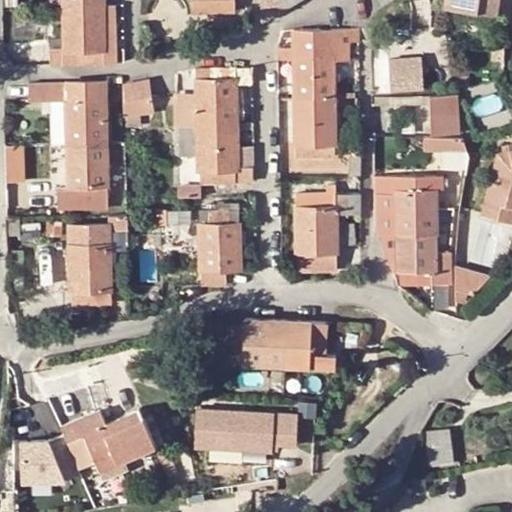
[(103,5),(102,0),(64,0),(65,40),(50,40),(50,63),(104,62),(103,5)]
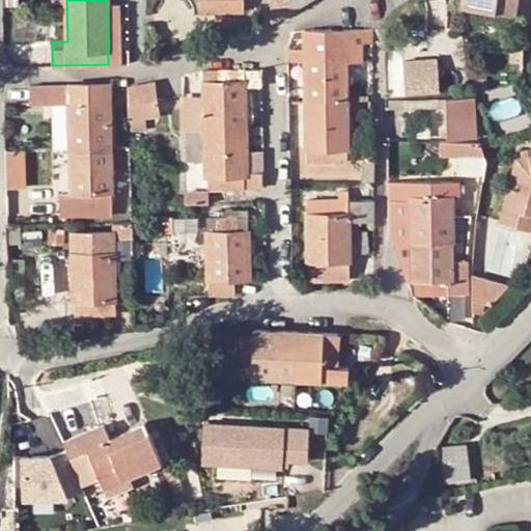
[(221,10),(221,0),(200,0),(201,10),(221,10)]
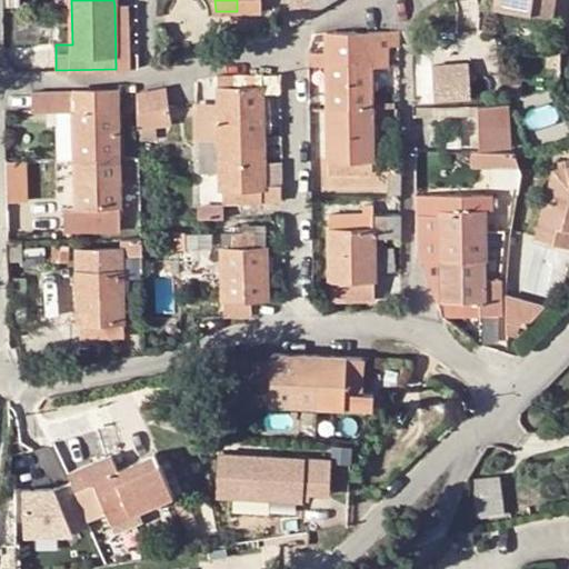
[(259,0),(237,0),(237,11),(260,11),(259,0)]
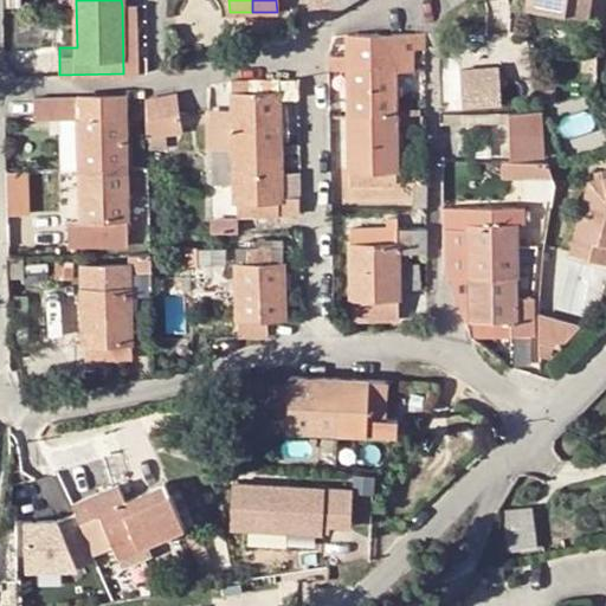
[(339,12),(331,0),(308,0),(310,28),(339,12)]
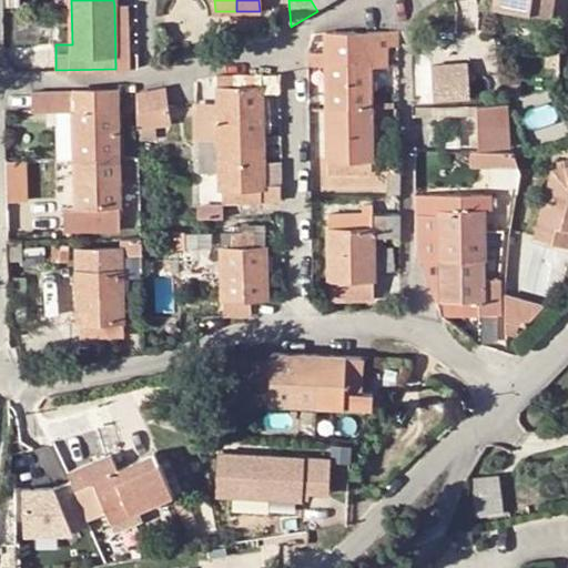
[(332,0),(311,0),(317,11),(333,0),(332,0)]
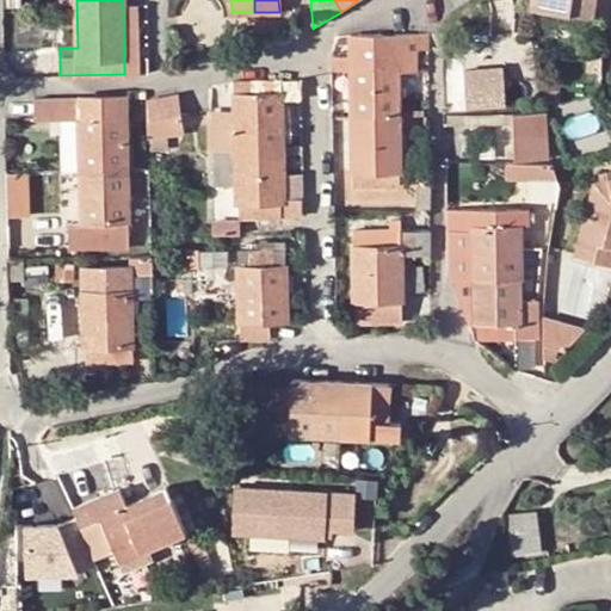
[(531,0),(531,13),(593,17),(593,0),(531,0)]
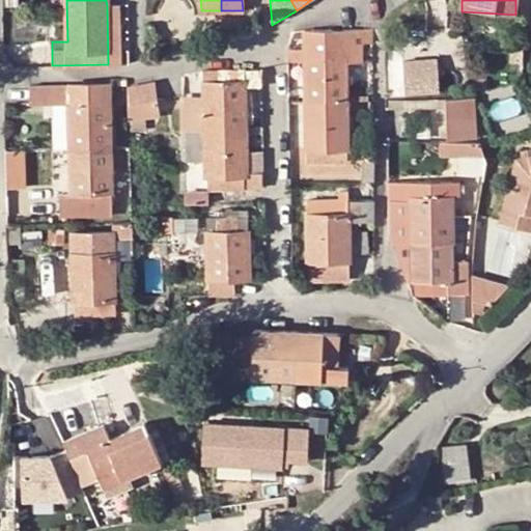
[(118,4),(107,5),(108,64),(119,64),(118,4)]
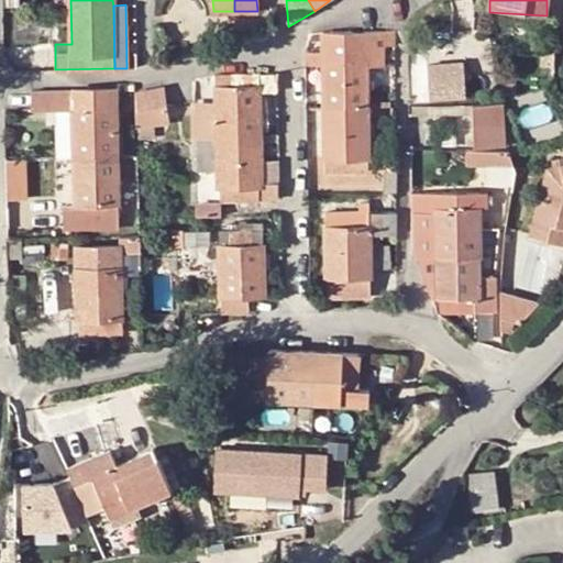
[(305,51),(306,65),(323,64),(324,159),(327,159),(328,173),(365,172),(365,68),(384,67),(384,46),(394,46),(394,31),(387,30),(323,31),(323,51),(305,51)]
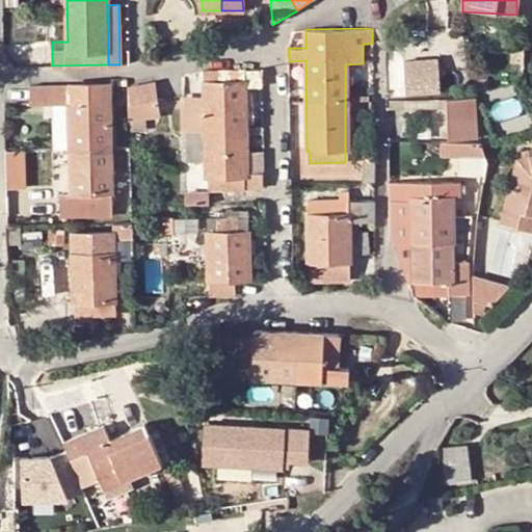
[(442,56),(404,56),(404,91),(442,90),(442,56)]
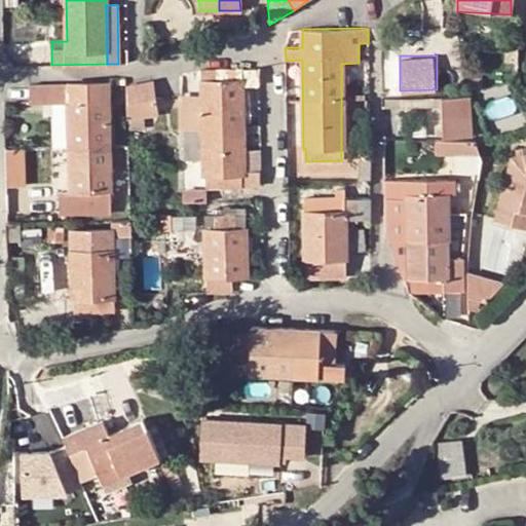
[(242,87),(259,86),(259,78),(259,70),(203,72),(203,100),(181,100),(181,127),(183,128),(203,128),(203,159),(203,175),(207,176),(207,189),(258,187),(257,151),(245,152),(242,87)]
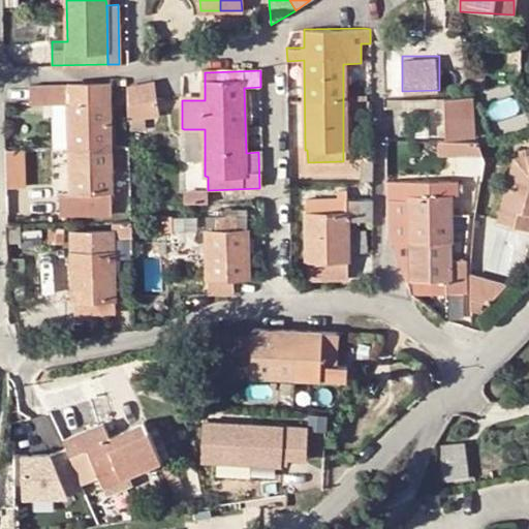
[(128,95),(128,120),(153,116),(153,110),(157,109),(152,83),(127,88),(128,95)]
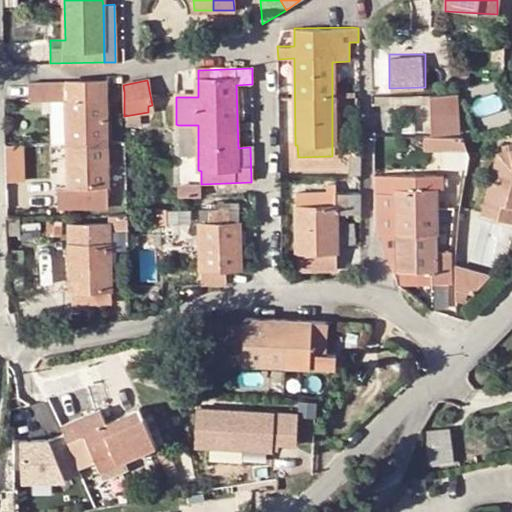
[(105,81),(29,83),(30,102),(67,101),(69,144),(107,143),(106,86),(105,81)]
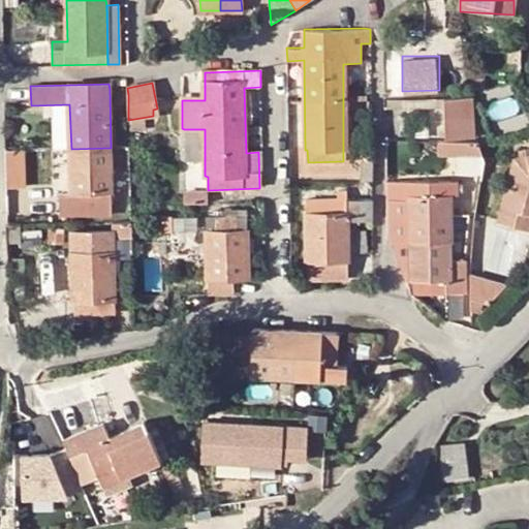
[(471,98),(443,98),(445,138),(473,138),(471,98)]
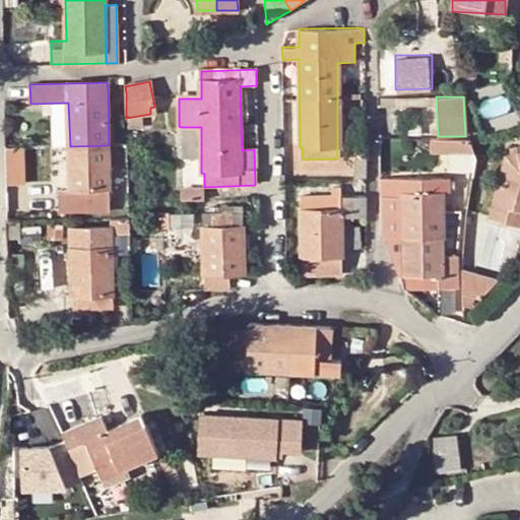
[(182,157),(201,157),(201,127),(181,127),(182,157)]
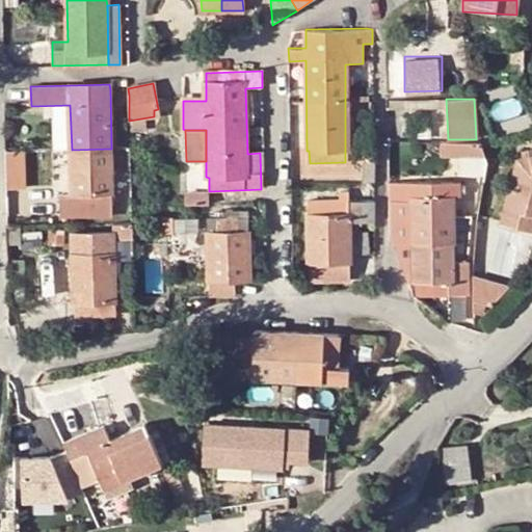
[(29,184),(26,149),(7,151),(10,186),(29,184)]
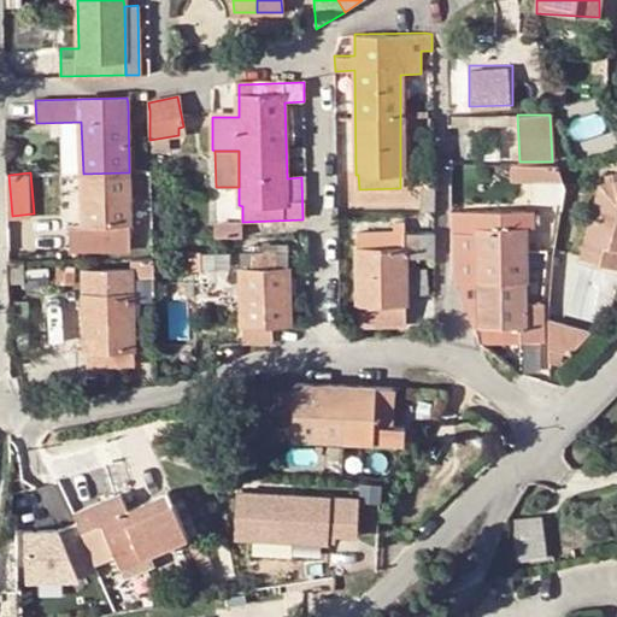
[(70,221),(80,221),(77,172),(68,172),(70,221)]
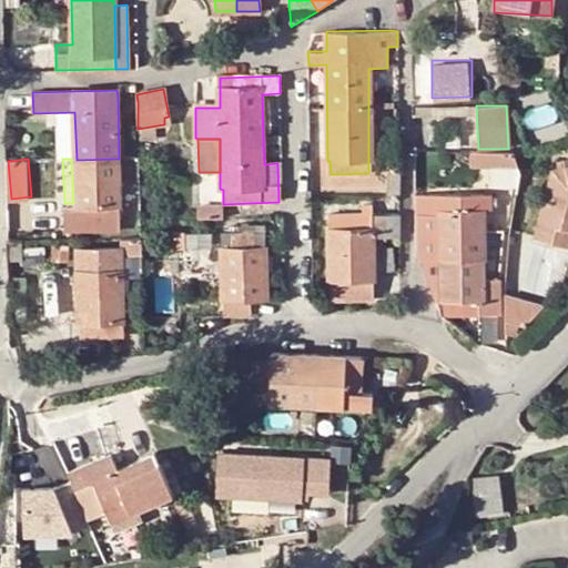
[(119,159),(77,160),(78,226),(121,225),(119,159)]
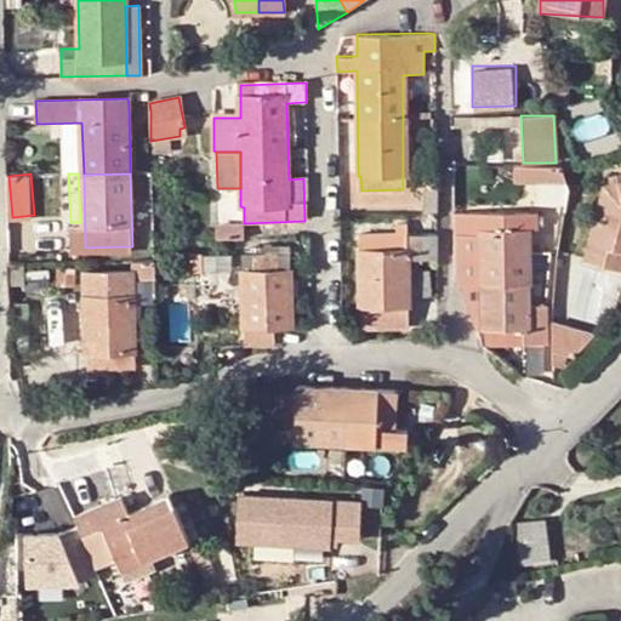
[(620,181),(605,186),(586,261),(614,267),(617,250),(620,250),(620,181)]
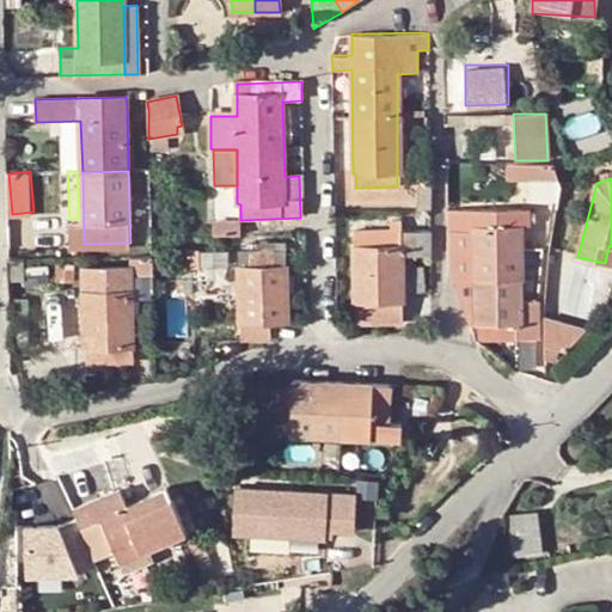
[(432,208),(430,187),(417,187),(418,209),(432,208)]
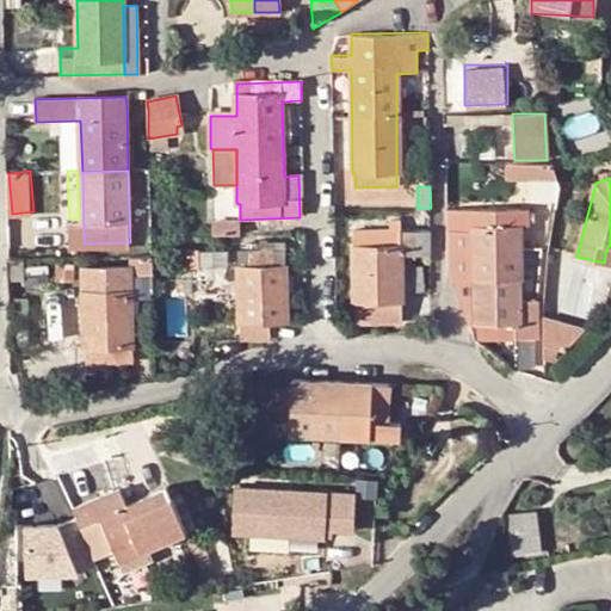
[(520,302),(519,224),(519,209),(458,211),(458,233),(473,232),(474,283),(475,325),(516,325),(517,339),(538,339),(538,301),(520,302)]
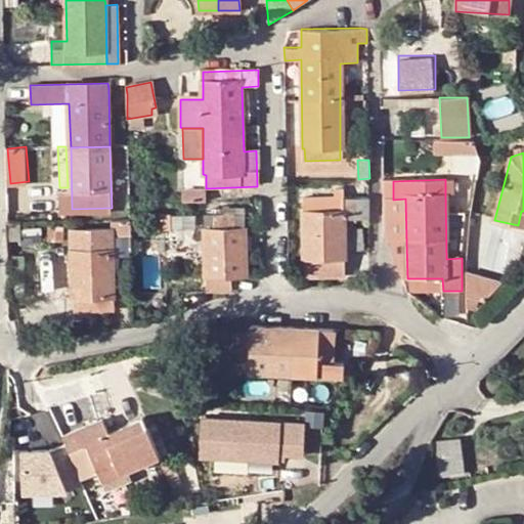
[(455,179),(445,179),(445,192),(456,192),(455,179)]
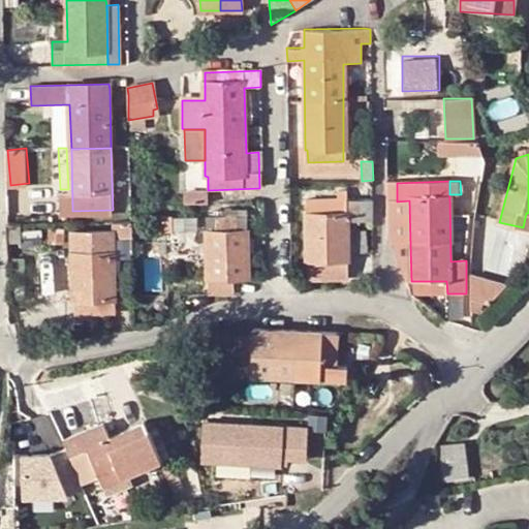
[(373,220),(373,198),(347,199),(347,190),(338,191),(338,199),(307,200),(308,279),(348,279),(347,221),(373,220)]
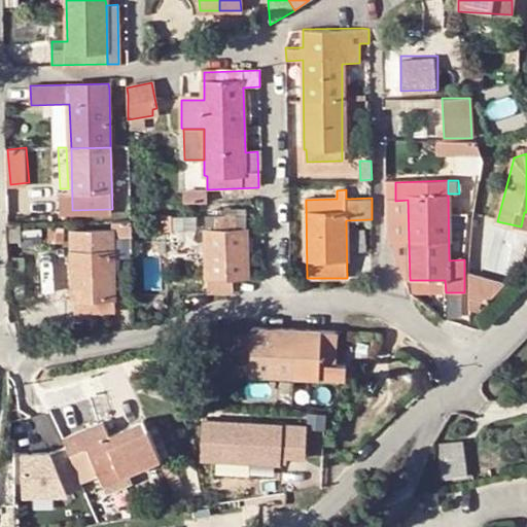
[(247,251),(247,237),(246,216),(224,216),(206,217),(207,293),(232,292),(232,277),(247,276),(247,251)]
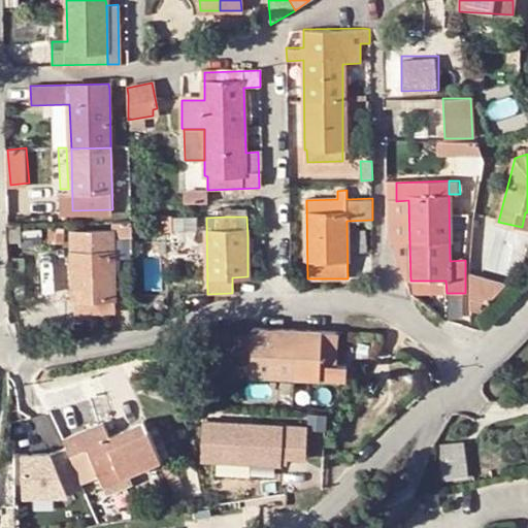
[(112,232),(112,237),(131,237),(131,222),(112,222),(112,232)]
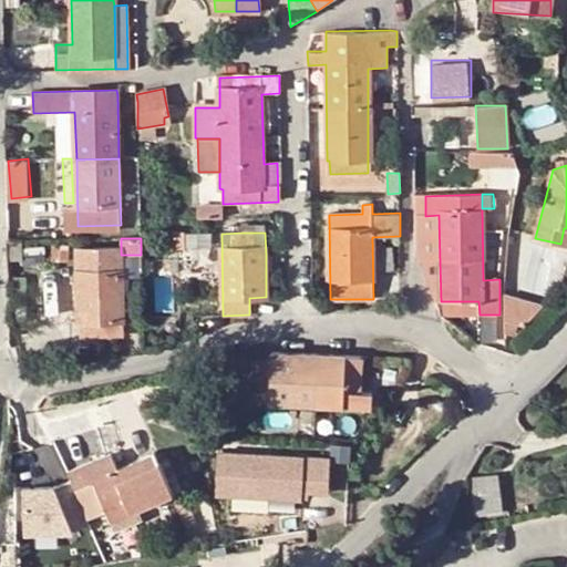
[(123,336),(121,255),(121,249),(79,250),(80,337),(123,336)]
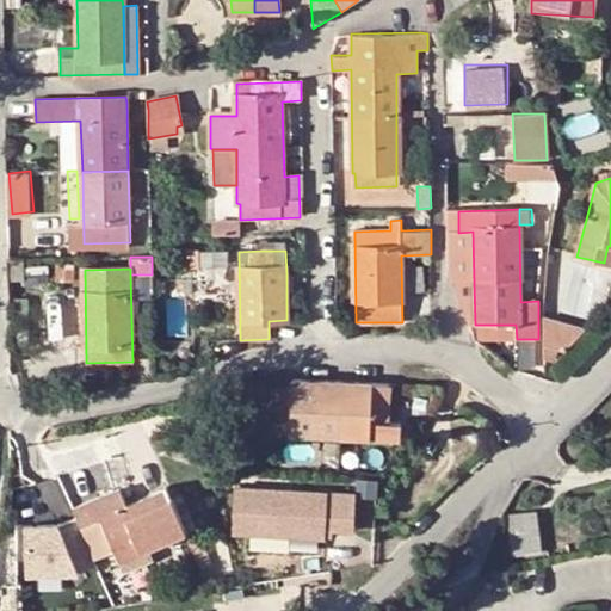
[(544,345),(556,346),(563,346),(584,326),(544,318),(544,339),(544,345)]
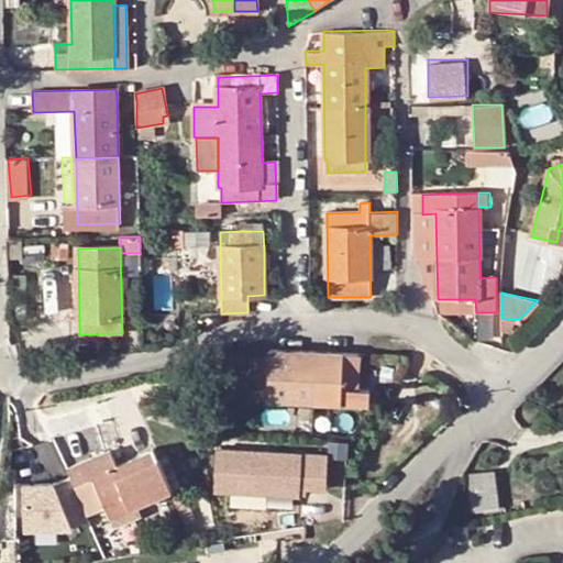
[(511,331),(512,319),(501,318),(501,330),(511,331)]
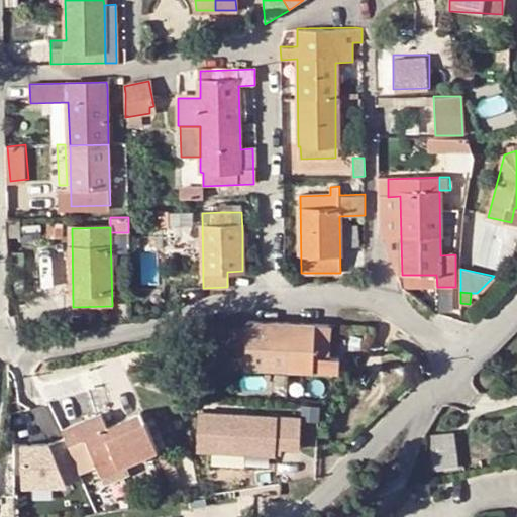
[(102,316),(102,327),(111,326),(111,316),(102,316)]
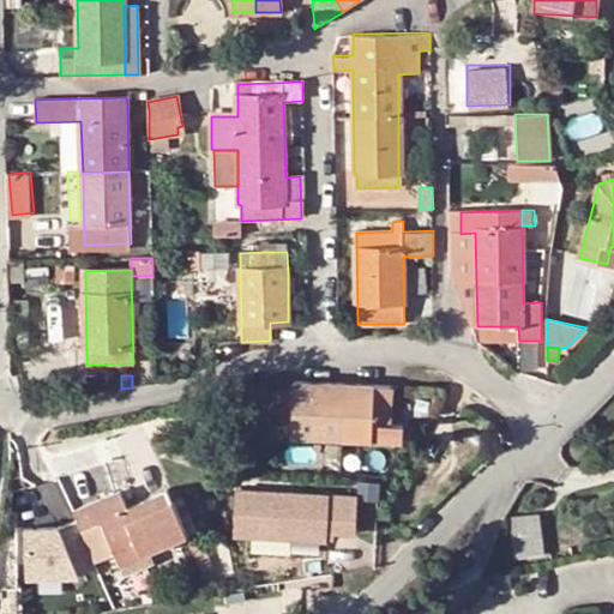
[(353,385),(298,383),(294,438),(403,441),(404,425),(391,425),(393,386),(353,385)]
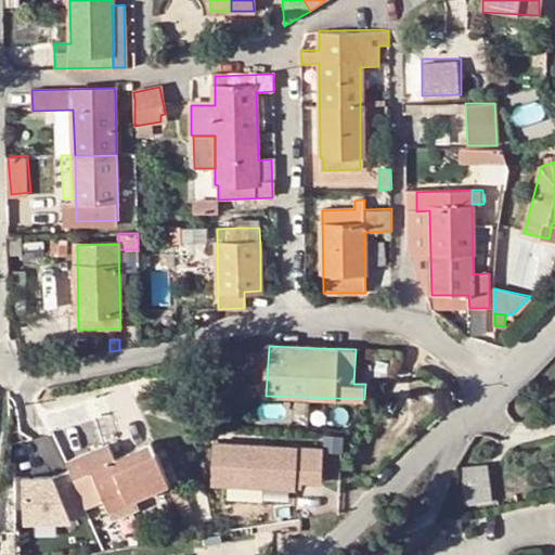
[(368,347),(368,350),(368,356),(381,357),(382,349),(368,347)]
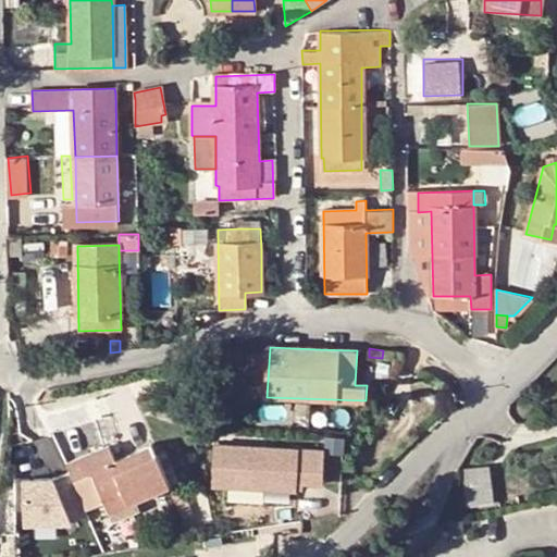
[(364,430),(378,432),(379,426),(379,423),(367,421),(364,430)]
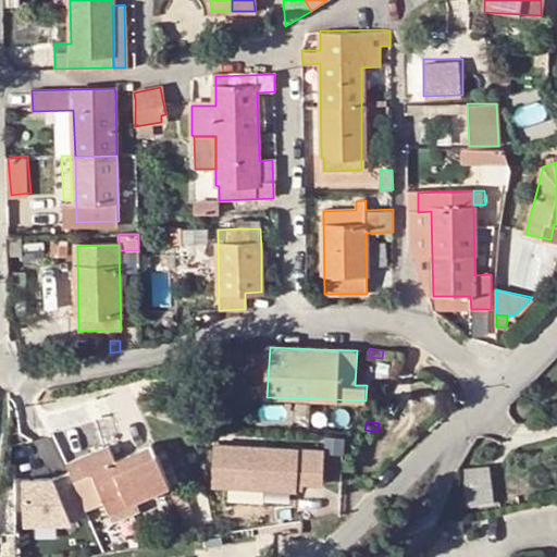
[(329,450),(219,445),(217,486),(304,492),(305,481),(326,482),(329,450)]
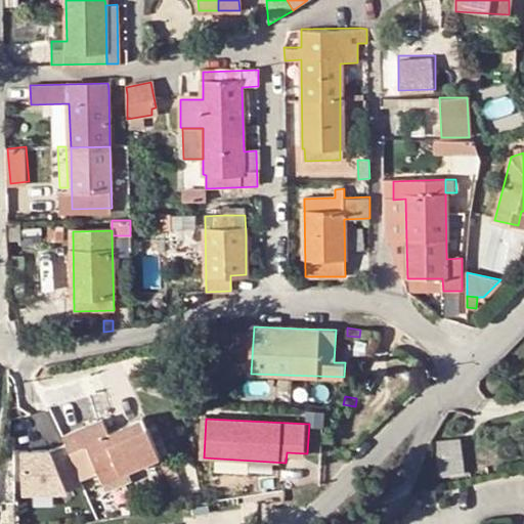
[(103,420),(63,436),(82,478),(99,471),(122,462),(126,472),(160,457),(143,420),(108,433),(103,420)]
